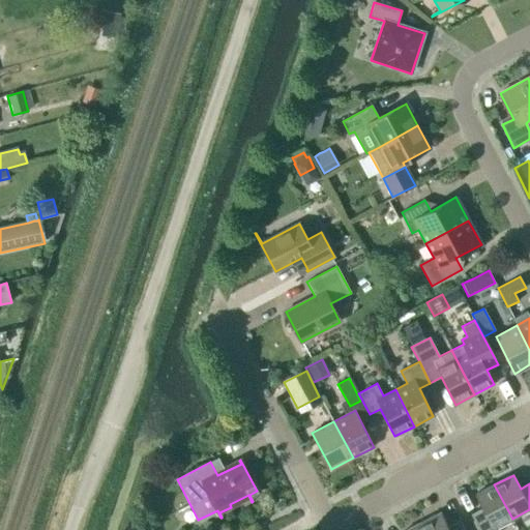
[(494,529),(512,519),(494,484),(475,495),(482,508),(471,514),(478,529),(494,529)]
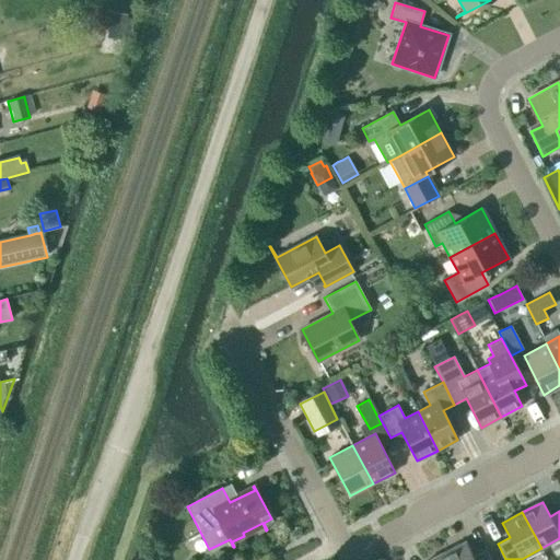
[(473,556),(465,541),(445,552),(448,559),(489,559),(485,550),(473,556)]
